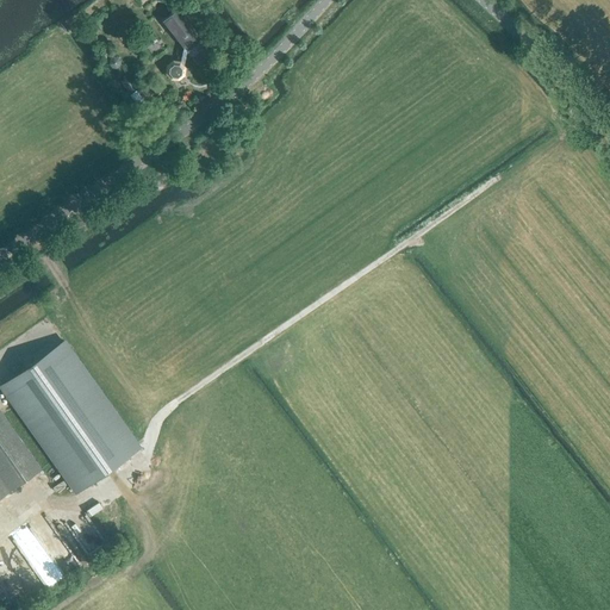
[(197,63),(211,51),(176,8),(162,19),(184,47),(181,64),(180,62),(173,61),(168,66),(167,73),(170,78),(178,79),(184,74),(191,75),(191,68),(184,68),(187,50),(197,63)]
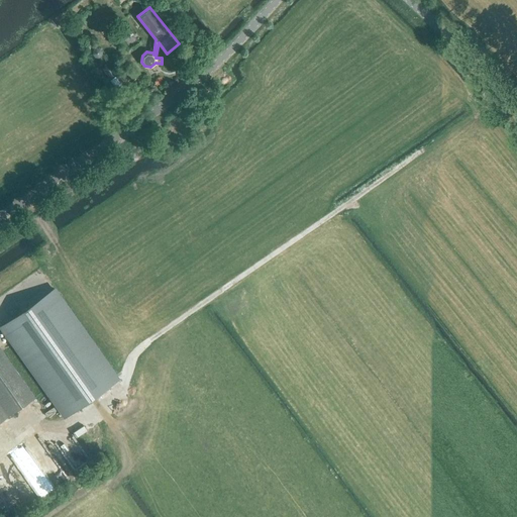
[(1,327),(67,416),(118,379),(54,289),(1,327)]
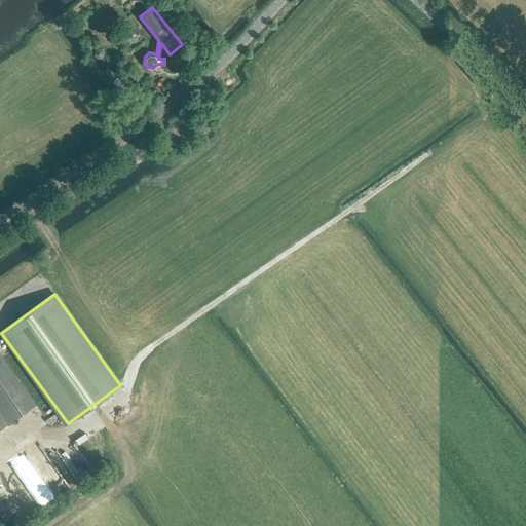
[(0,429),(9,422),(35,404),(0,354),(0,429)]
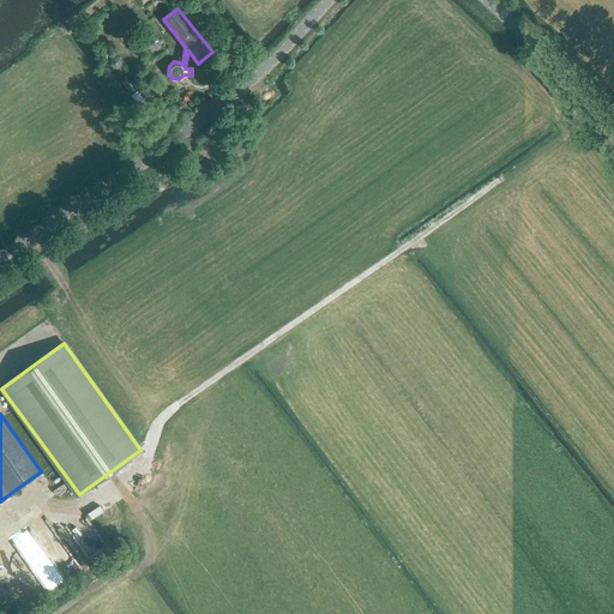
[(26,527),(66,579),(83,566),(42,515),(26,527)]
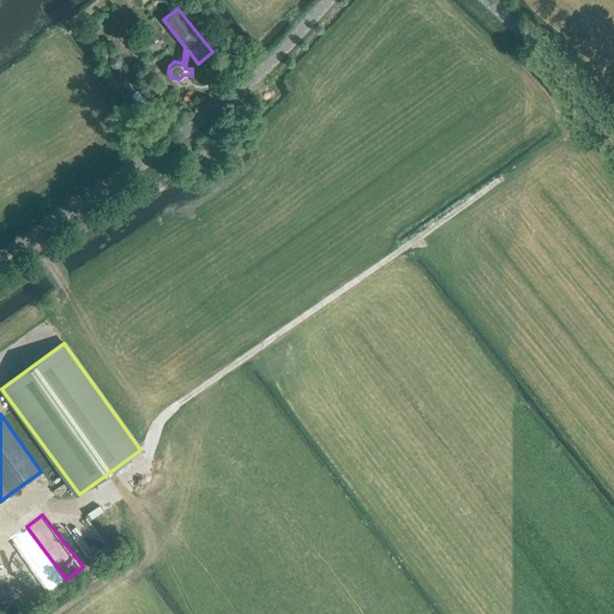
[(0,546),(0,559),(26,599),(44,587),(11,539),(0,546)]
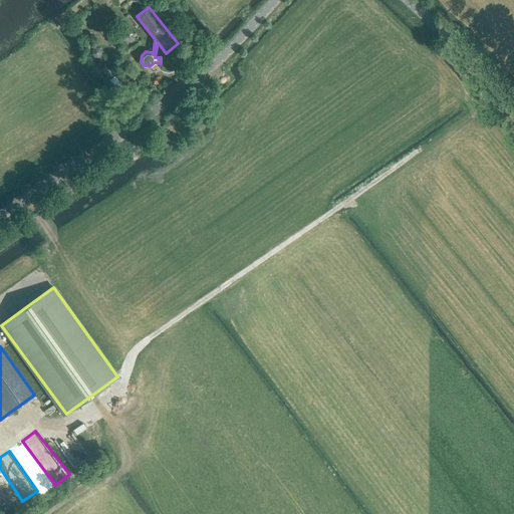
All buildings are outlined.
